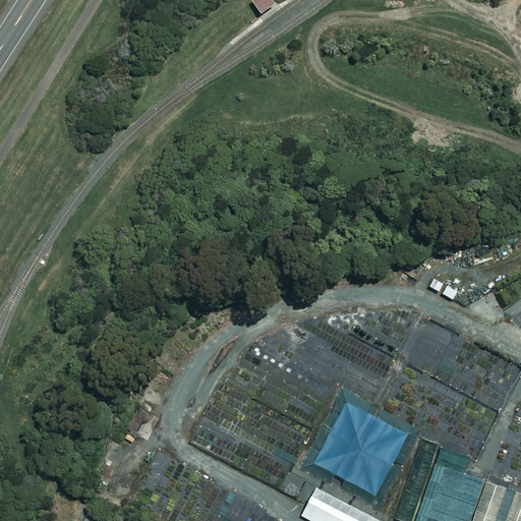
[(250,0),(259,12),(274,2),(272,0),(250,0)]
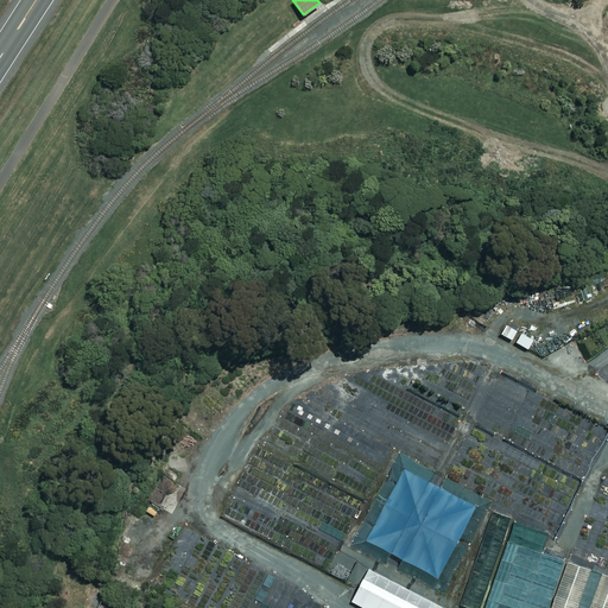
[(365,539),(436,577),(476,505),(403,467),(365,539)]
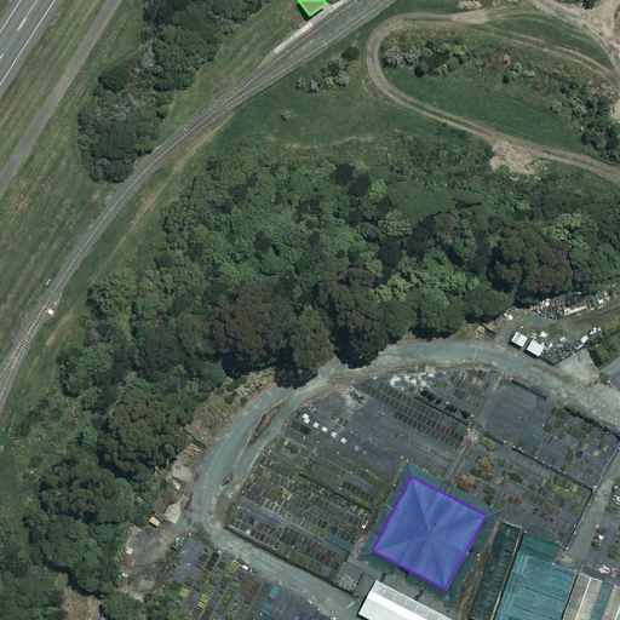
[(493,619),(558,619),(575,572),(552,563),(517,551),(493,619)]
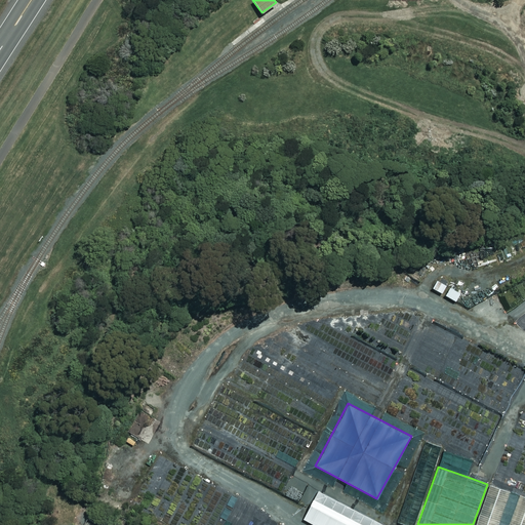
[(489,485),(475,524),(524,524),(524,496),(491,485),(489,485)]
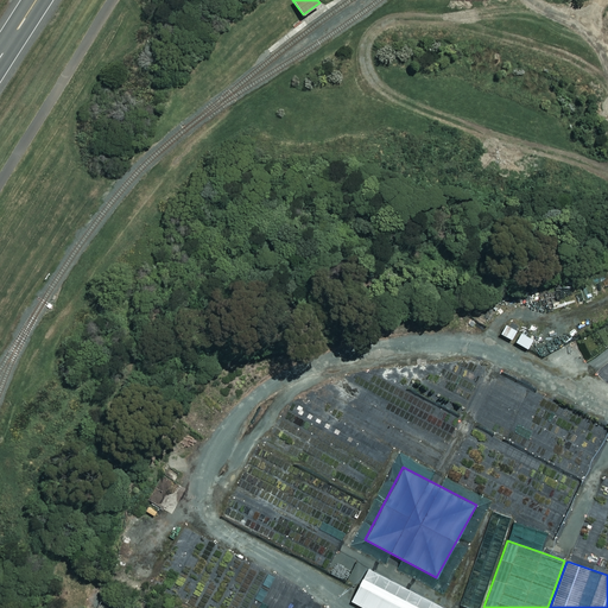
[(445,607),(368,568),(350,601),(365,607),(445,607)]
